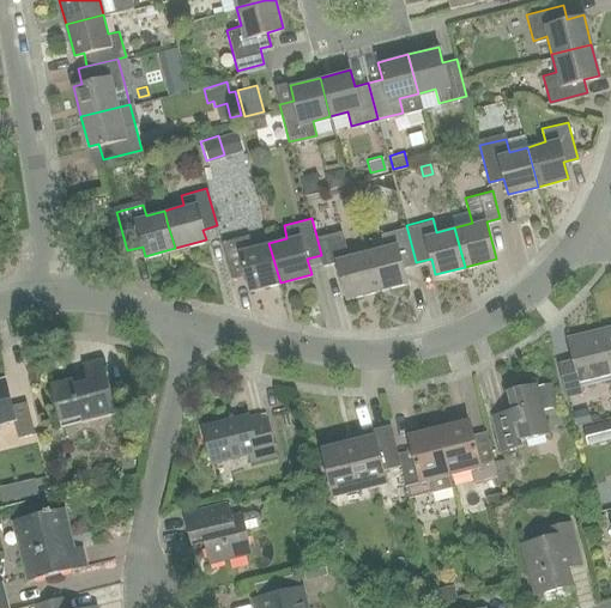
[(403,266),(416,262),(406,225),(381,232),(385,247),(367,251),(377,290),(407,281),(403,266)]
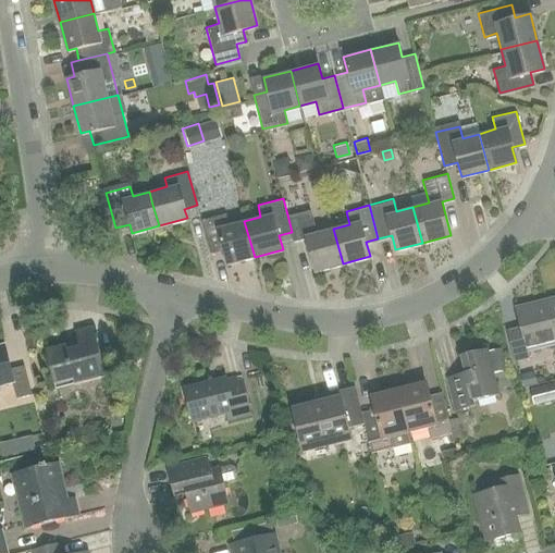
[(343,263),(333,229),(317,232),(311,209),(287,214),(292,232),(294,241),(306,237),(315,270),(343,263)]
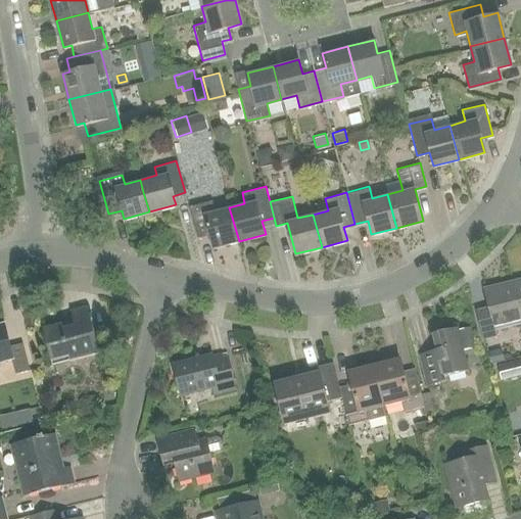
[(239,241),(229,207),(215,210),(211,199),(189,204),(197,236),(209,233),(214,247),(239,241)]
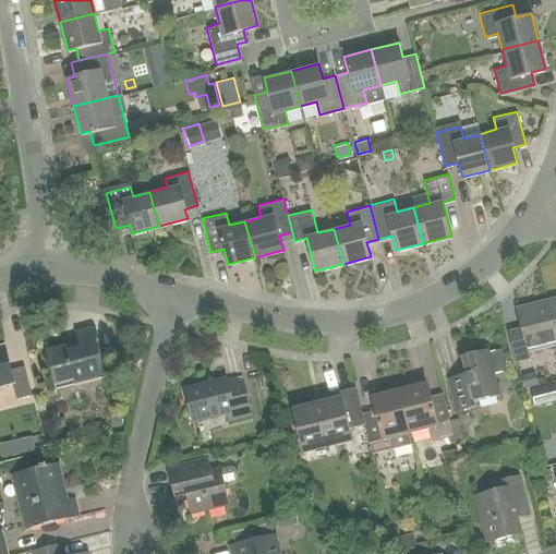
[(555,297),(544,300),(555,345),(555,344),(555,297)]
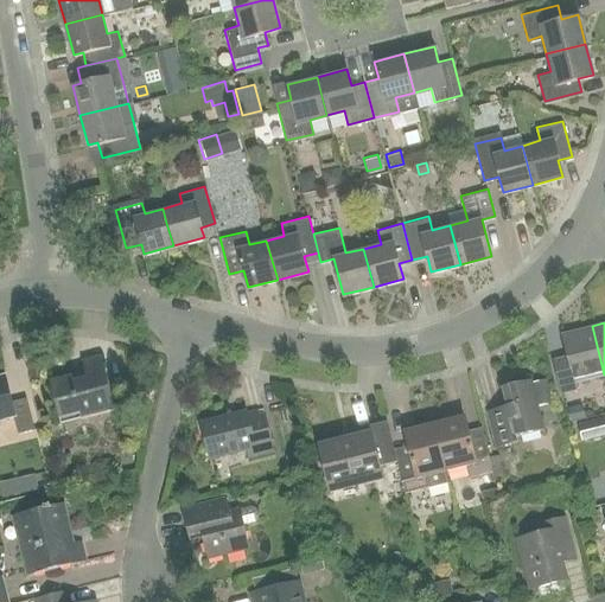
[(574,382),(604,375),(592,326),(561,333),(567,358),(553,360),(561,391),(577,388),(574,382)]
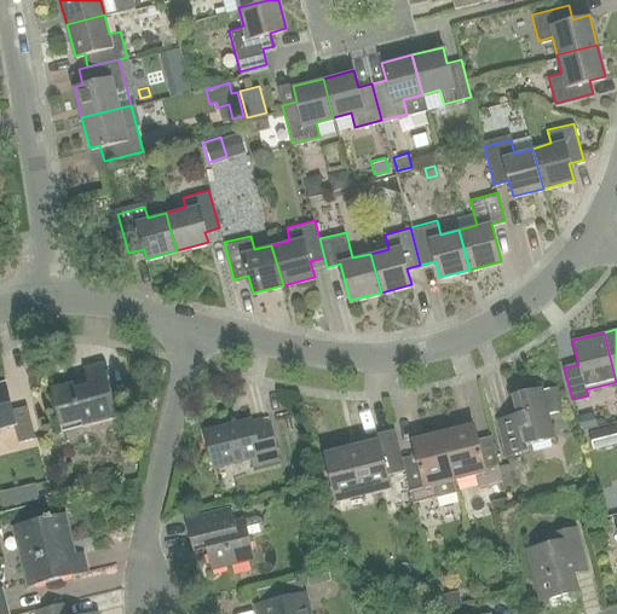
[(116,416),(113,403),(103,360),(84,365),(88,384),(74,387),(73,381),(50,387),(59,424),(81,418),(82,424),(116,416)]
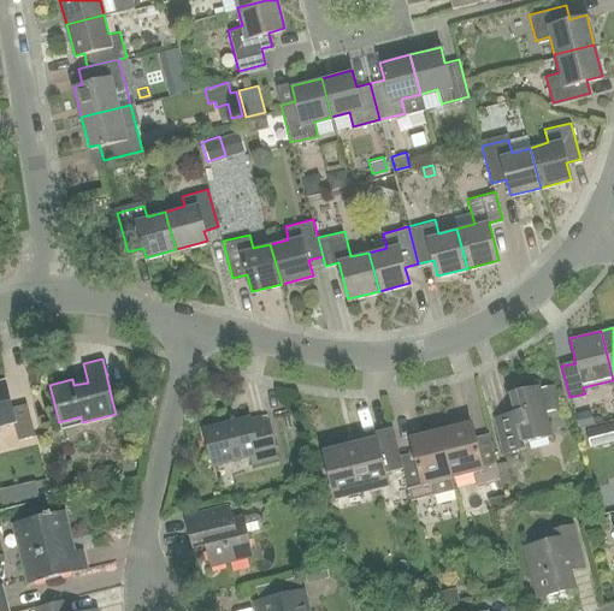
[(11,407),(9,401),(4,379),(0,379),(0,423),(13,420),(18,438),(34,433),(27,402),(11,407)]
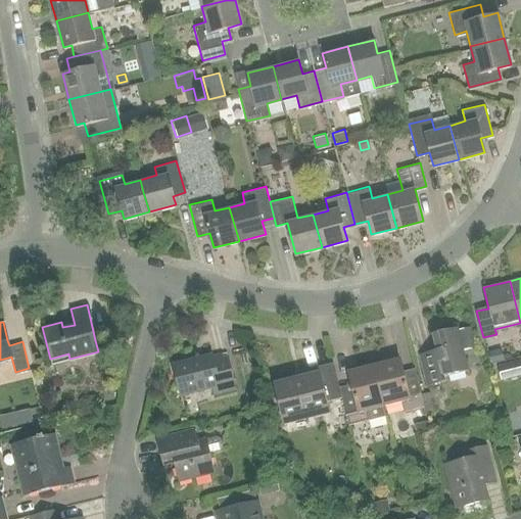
[(472,326),(457,329),(457,327),(431,333),(435,349),(419,352),(426,384),(444,379),(443,375),(467,370),(462,349),(476,345),(472,326)]
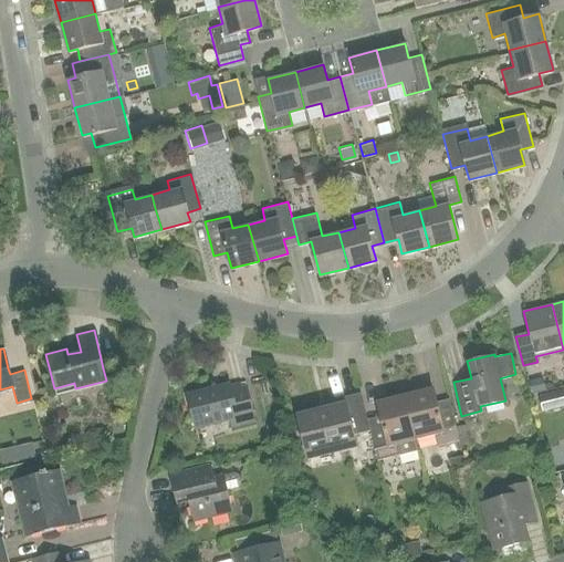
[(540,376),(526,380),(530,392),(543,388),(540,376)]
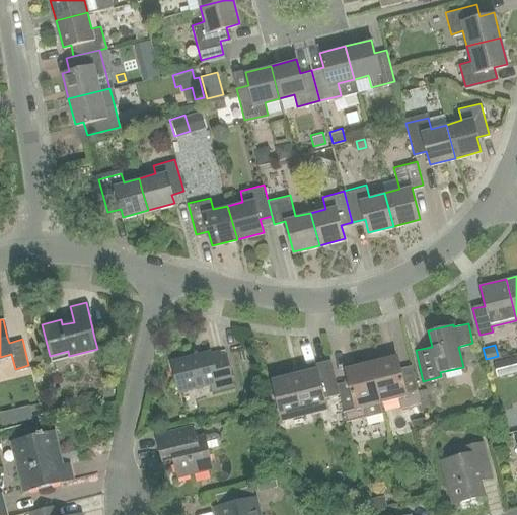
[(212,390),(234,385),(224,347),(171,360),(179,390),(210,383),(212,390)]
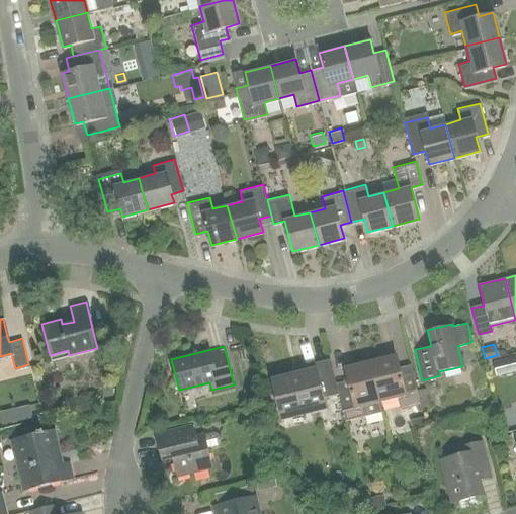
[(400,405),(419,400),(410,362),(398,365),(396,354),(369,360),(379,400),(397,396),(400,405)]
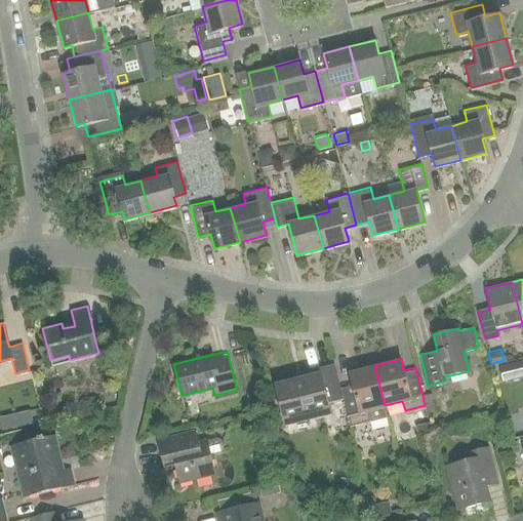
[(522,363),(522,359),(497,365),(501,379),(522,373),(522,363)]
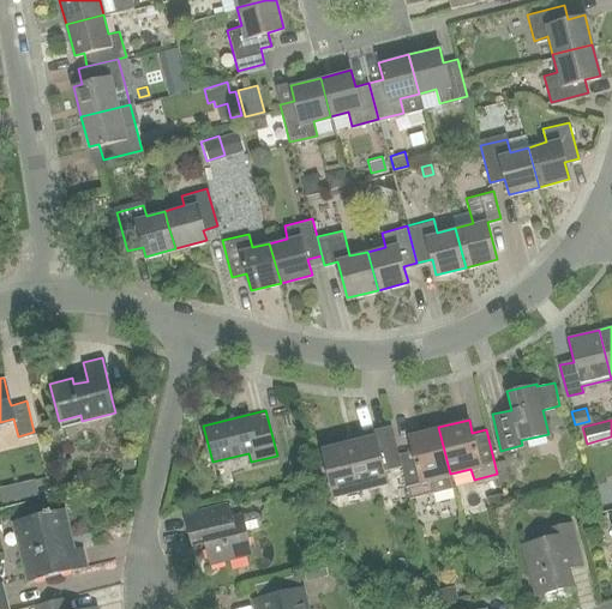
[(401,464),(401,459),(391,423),(372,428),(375,435),(323,448),(334,495),(387,482),(383,469),(401,464)]
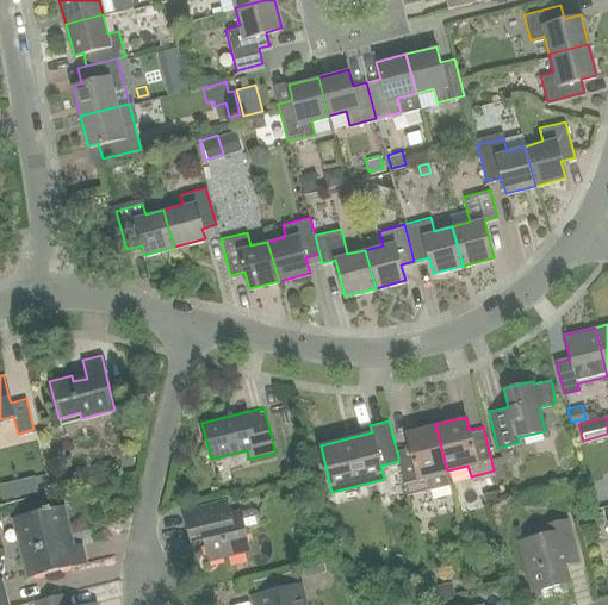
[(451,481),(447,471),(435,424),(404,432),(410,454),(398,456),(398,461),(407,493),(451,481)]
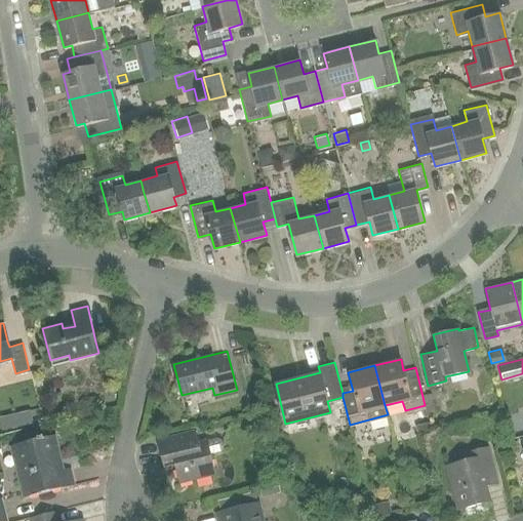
[(30,408),(13,412),(17,426),(33,422),(30,408)]
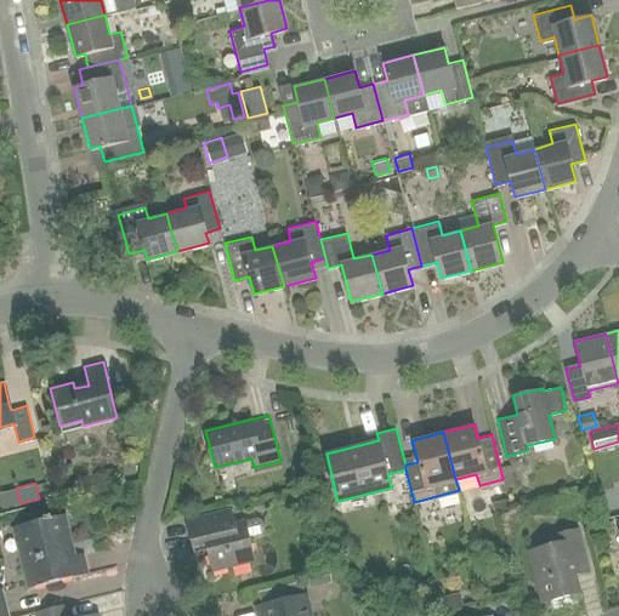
[(505,497),(490,501),(493,512),(507,507),(505,497)]
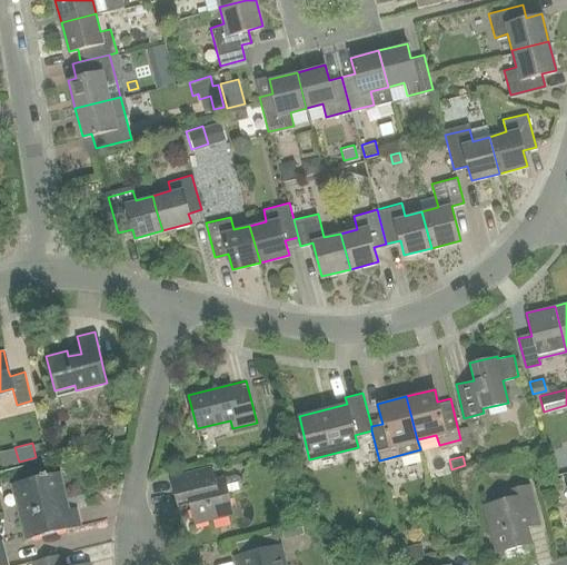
[(195,521),(234,512),(228,489),(237,487),(240,483),(240,477),(237,474),(234,473),(215,477),(211,464),(170,474),(176,499),(188,496),(195,521)]
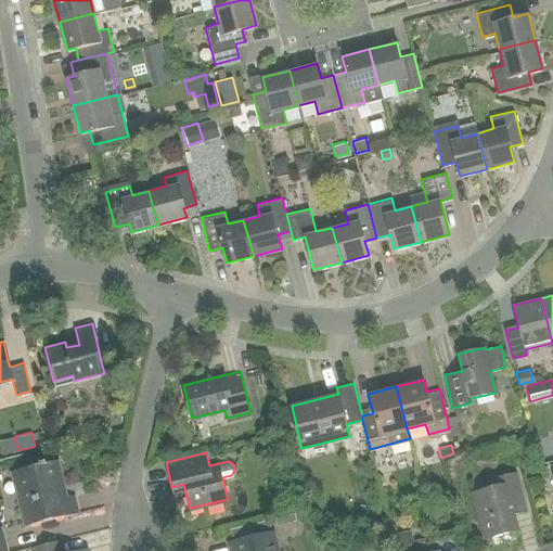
[(24,524),(78,511),(74,492),(64,495),(55,458),(10,470),(24,524)]
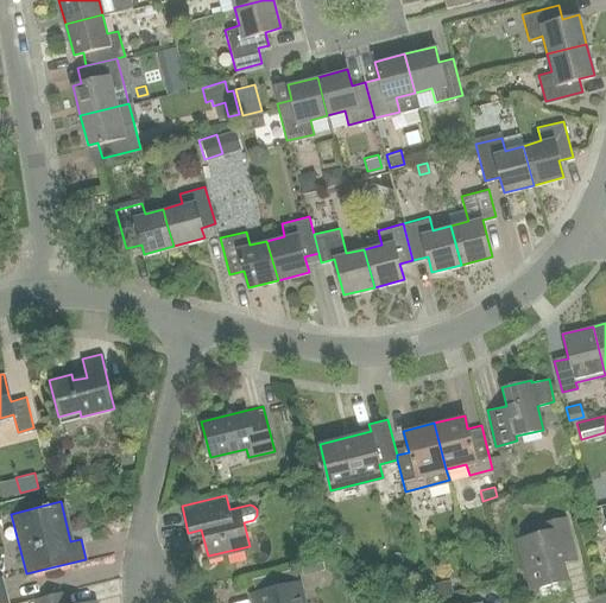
[(560,554),(575,551),(566,516),(543,521),(545,531),(517,538),(530,588),(567,578),(560,554)]
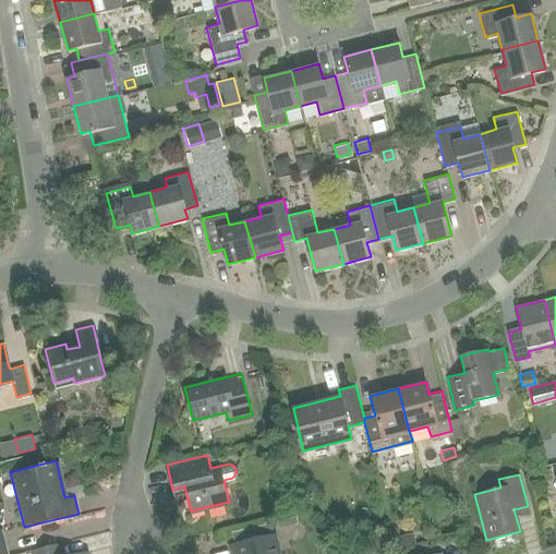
[(294,515),(275,520),(277,526),(295,520),(294,515)]
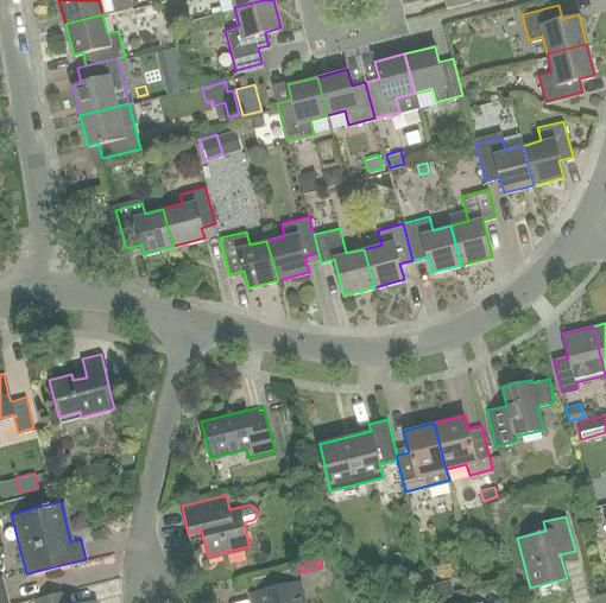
[(288,569),(251,578),(254,591),(290,582),(288,569)]
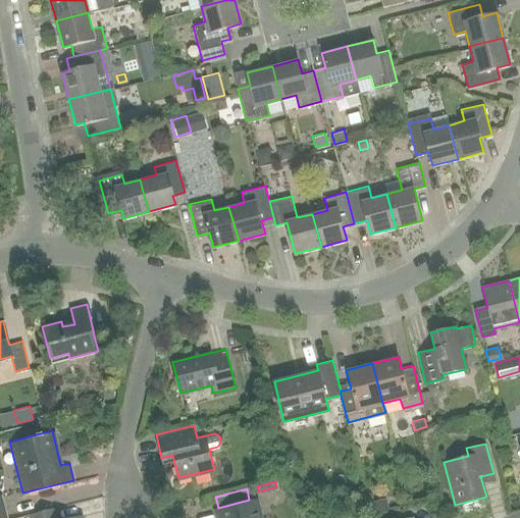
[(384,497),(369,501),(373,514),(388,510),(384,497)]
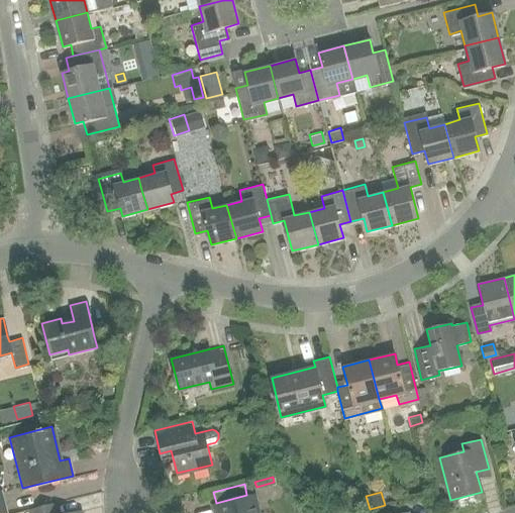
[(259,512),(254,493),(246,495),(216,503),(213,503),(214,512),(259,512)]
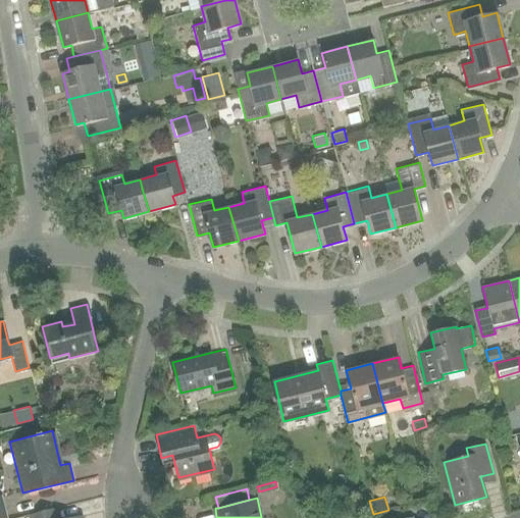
[(82,517),(82,514),(66,517),(56,517),(54,507),(31,513),(31,517),(82,517)]
